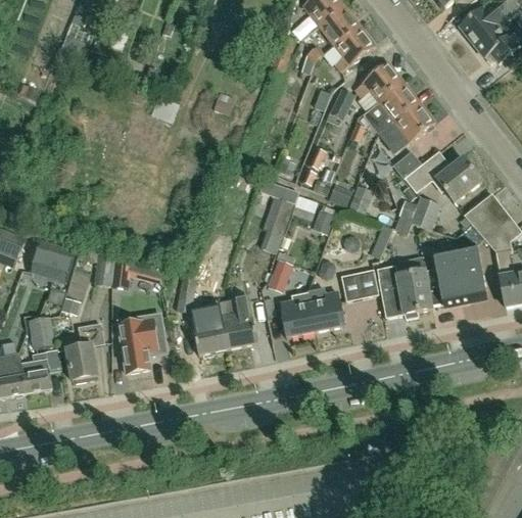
[(206,0),(205,2),(221,8),(223,0),(206,0)]
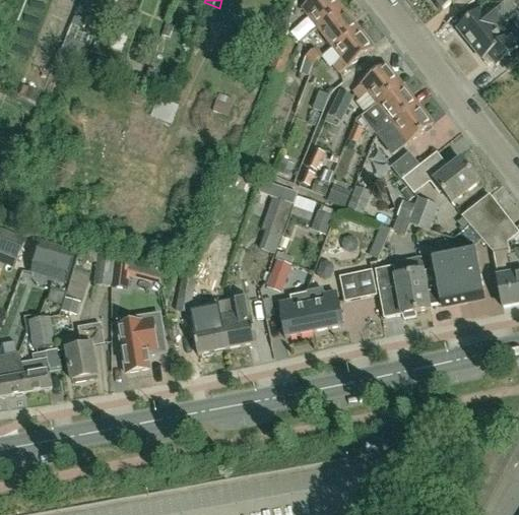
[(306,0),(301,4),(317,24),(342,4),(339,0),(306,0)]
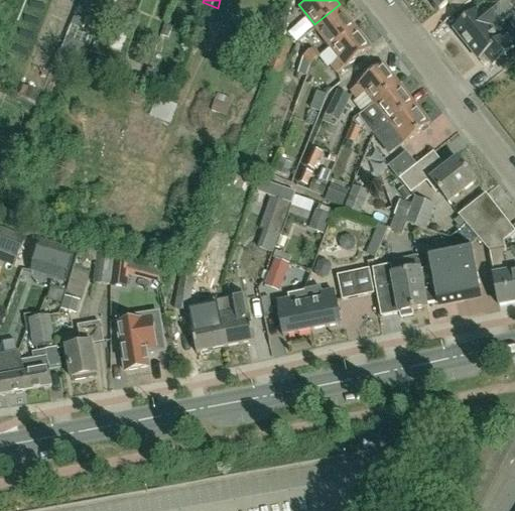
[(433,0),(438,6),(446,0),(455,9),(466,0),(433,0)]
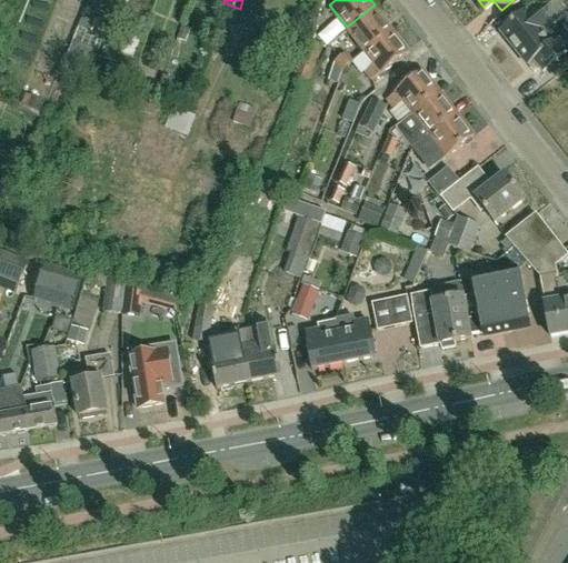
[(500,27),(517,48),(541,28),(551,40),(562,31),(560,29),(548,33),(540,26),(548,19),(551,22),(567,8),(567,0),(534,0),(500,27)]
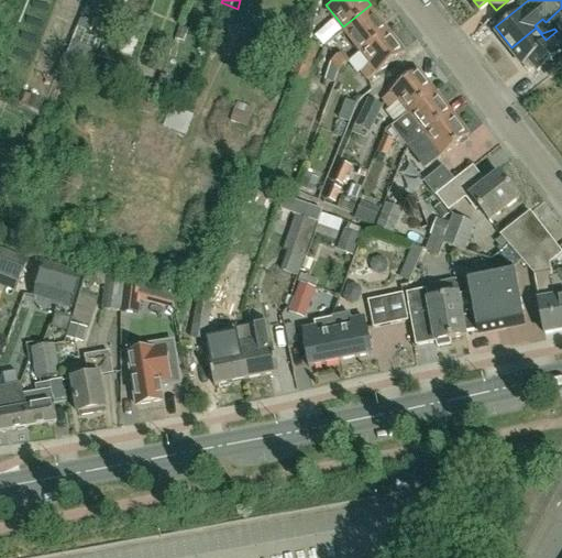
[(388,26),(371,4),(343,26),(360,48),(388,26)]
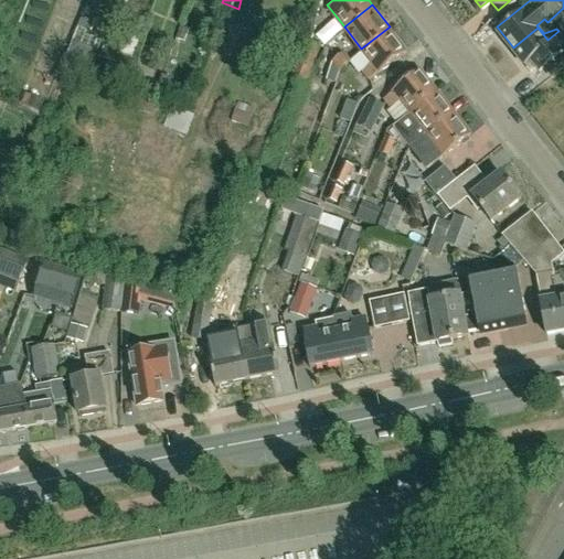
[(379,70),(406,49),(390,27),(361,49),(370,60),(362,66),(368,73),(369,76),(371,74),(378,70),(379,70)]
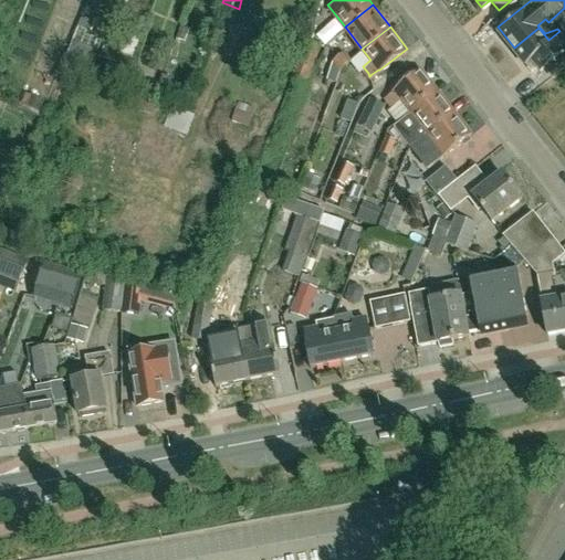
[(552,72),(564,61),(564,39),(560,31),(548,40),(539,28),(514,48),(524,60),(530,55),(540,67),(545,63),(552,72)]
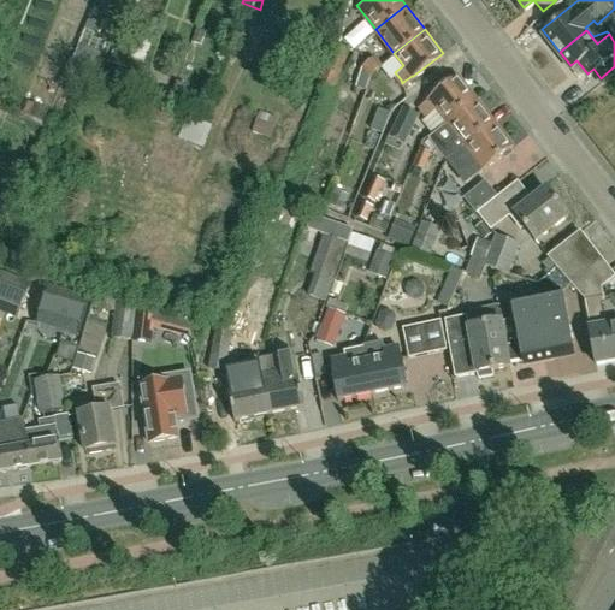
[(331,40),(315,81),(333,87),(335,87),(349,46),(331,40)]
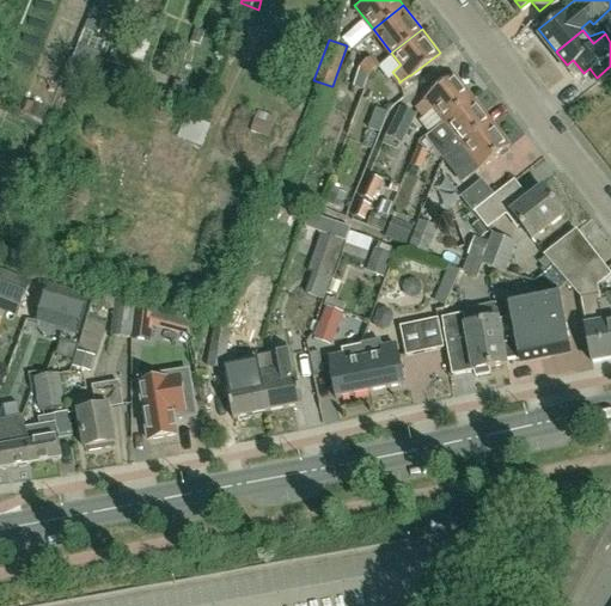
[(359,62),(352,83),(362,85),(367,73),(379,62),(372,53),(359,62)]
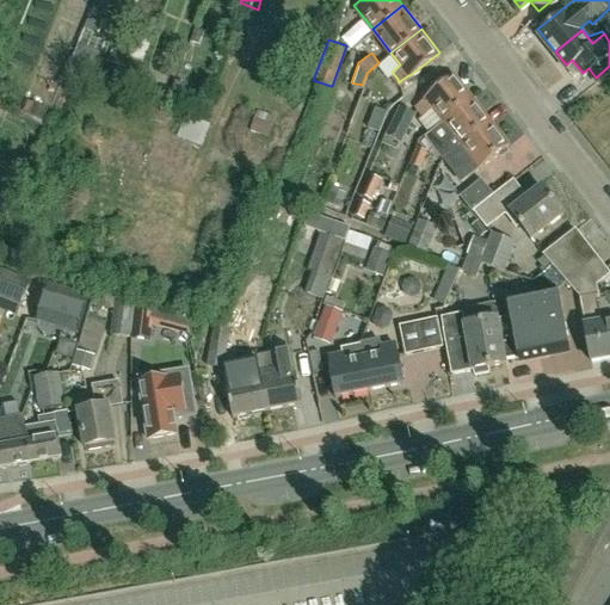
[(432,105),(442,117),(472,94),(454,71),(424,93),(424,94),(416,102),(423,112),(432,105)]
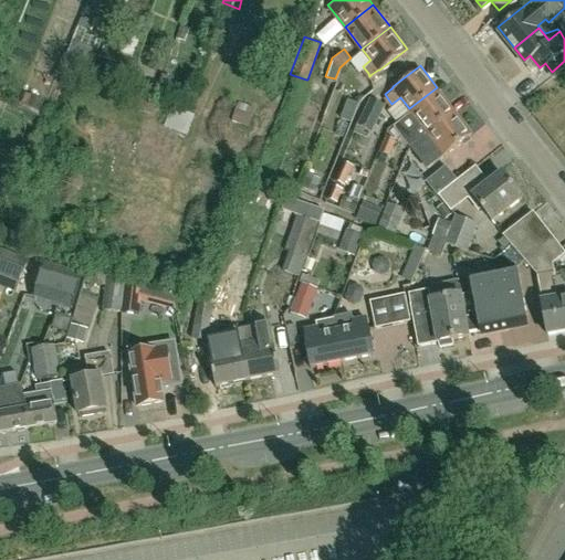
[(427,130),(454,108),(437,87),(409,108),(410,109),(393,123),(408,143),(426,129),(427,130)]
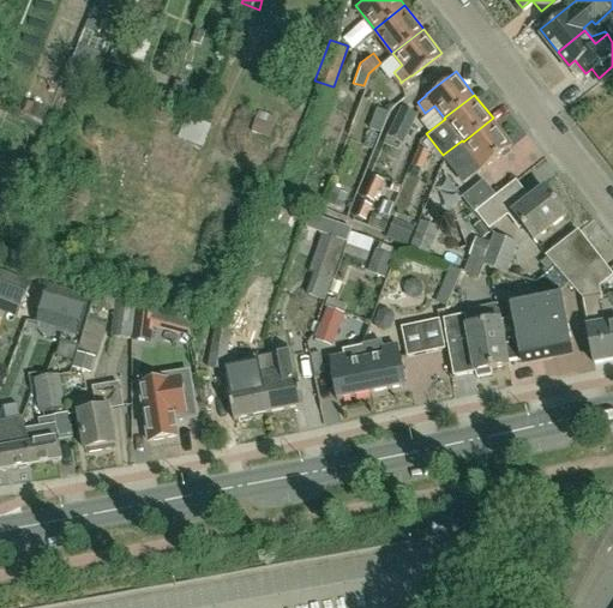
[(384,139),(391,142),(395,134),(403,138),(418,110),(401,102),(384,139)]
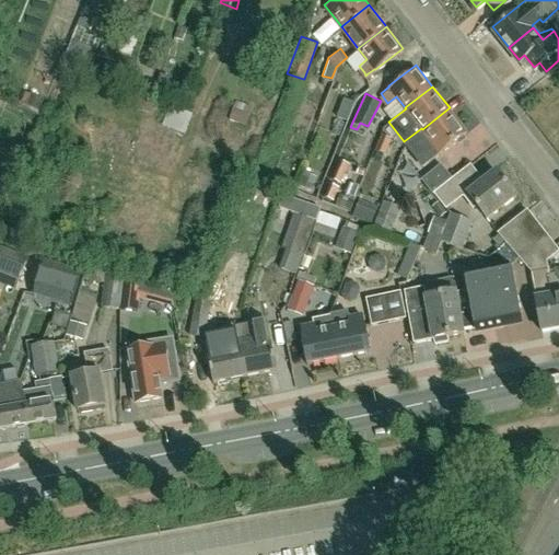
[(466,129),(450,107),(422,129),(404,142),(417,159),(426,152),(429,157),(438,150),(439,151),(466,129)]
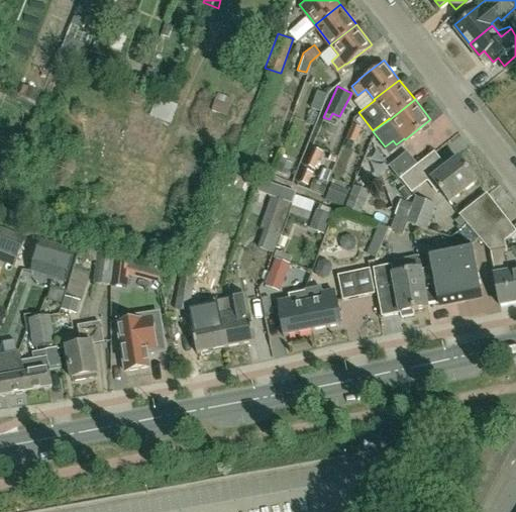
[(354,139),(362,123),(352,120),(345,135),(354,139)]
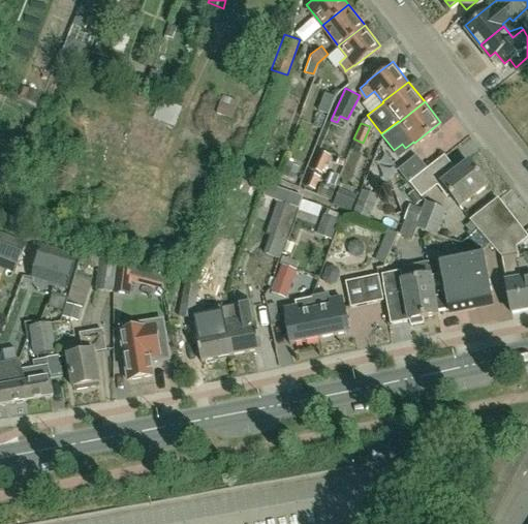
[(469,158),(457,167),(441,179),(429,162),(408,179),(421,194),(436,182),(445,194),(449,191),(459,204),(488,182),(469,158)]
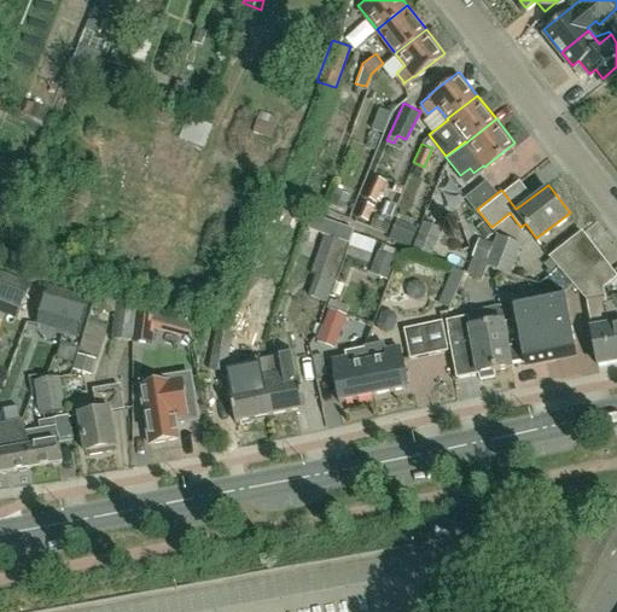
[(385,197),(379,213),(374,210),(370,222),(385,229),(391,214),(390,214),(395,200),(385,197)]
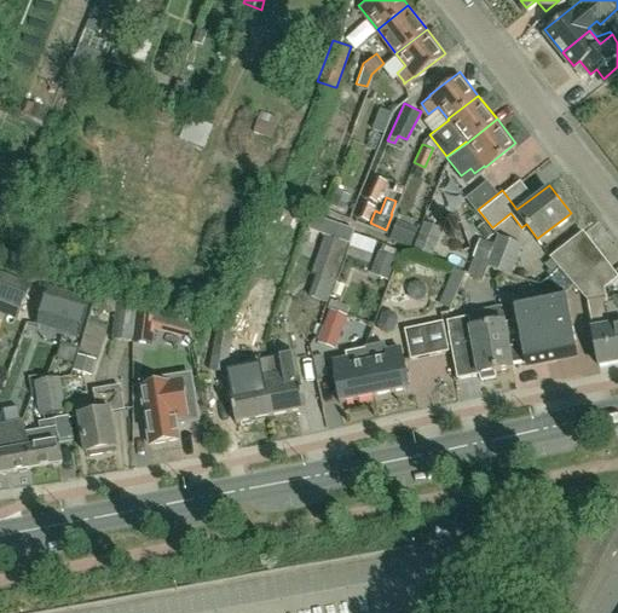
[(312,207),(307,218),(328,225),(331,215),(312,207)]
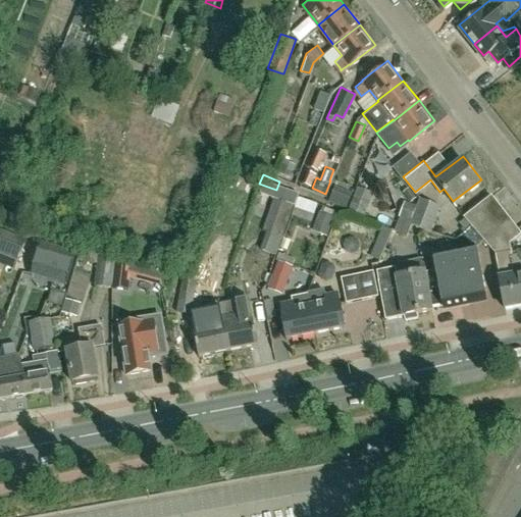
[(372,190),(356,184),(348,208),(363,213),(372,190)]
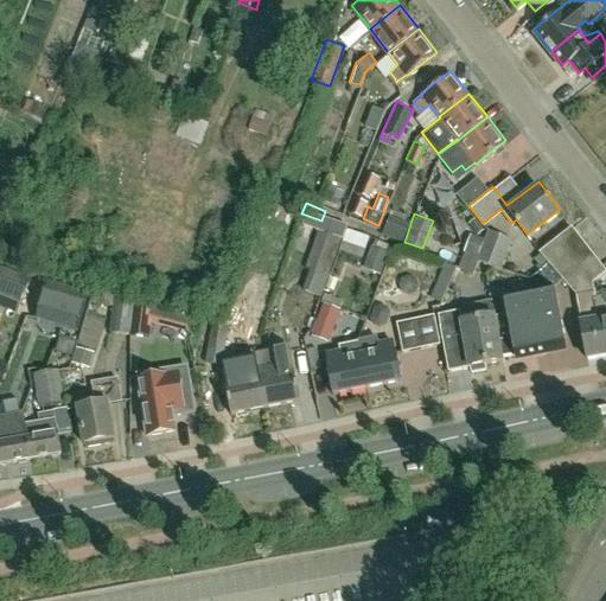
[(575,291),(575,292),(592,279),(605,267),(572,223),(538,248),(575,291)]
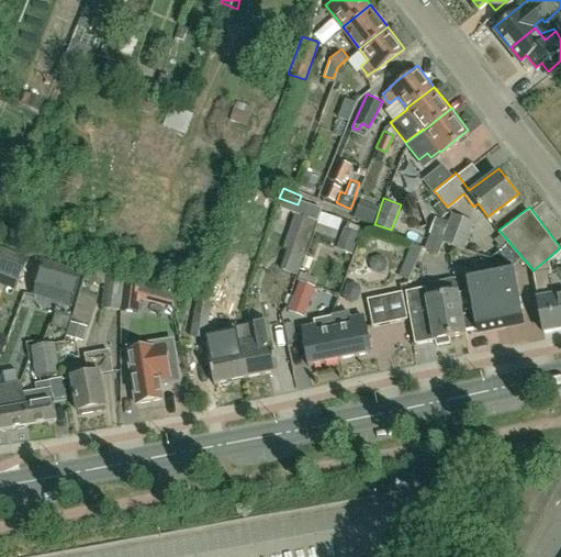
[(293,210),(282,244),(303,252),(314,216),(293,210)]
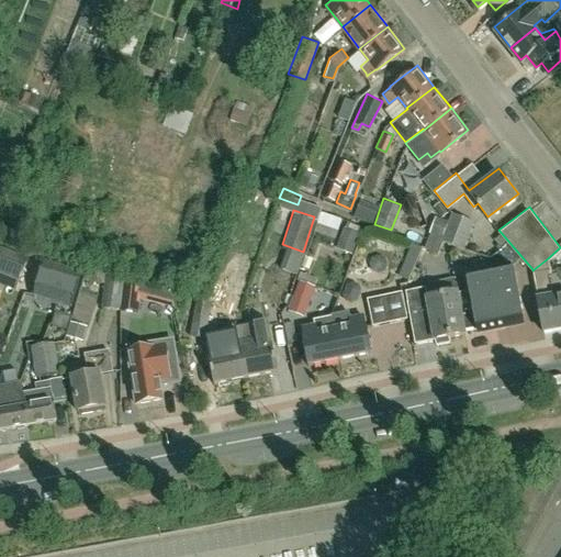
[(450,210),(440,237),(463,246),(473,219),(450,210)]
